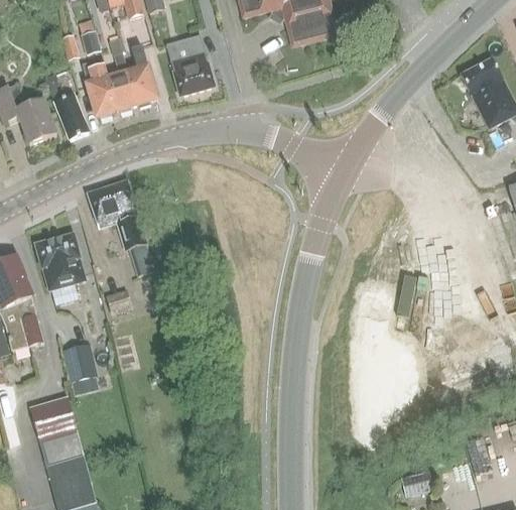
[(108,0),(110,6),(124,1),(129,17),(144,12),(140,0),(108,0)]
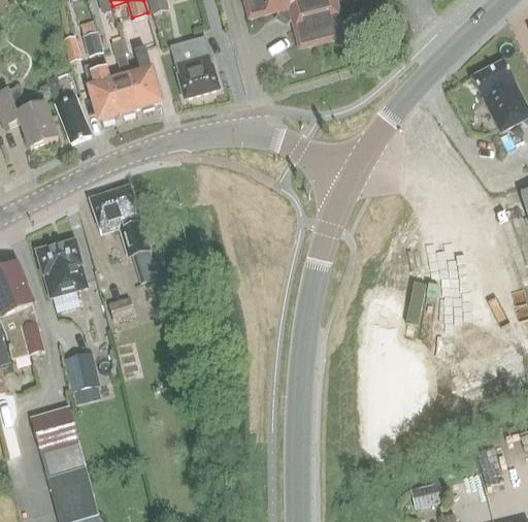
[(149,0),(152,11),(169,6),(167,0),(149,0)]
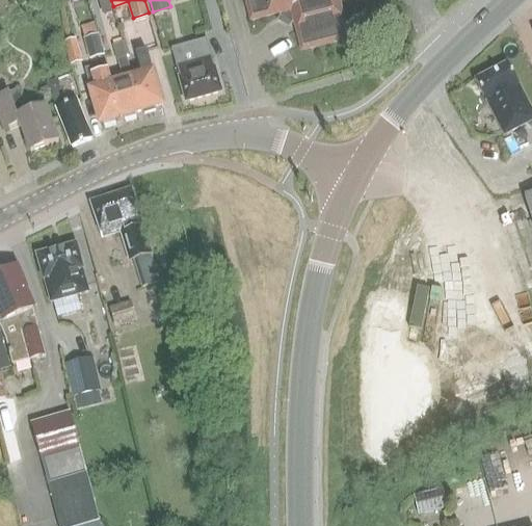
[(249,0),(253,14),(278,6),(280,11),(292,19),(296,18),(302,44),(344,33),(336,0),(249,0)]
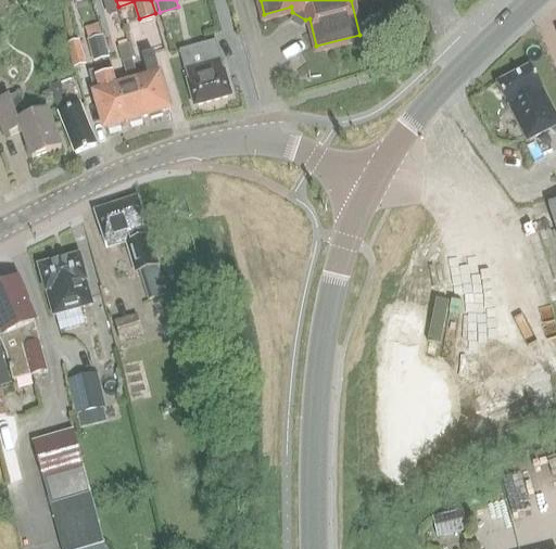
[(95,58),(109,53),(99,20),(84,24),(95,58)]
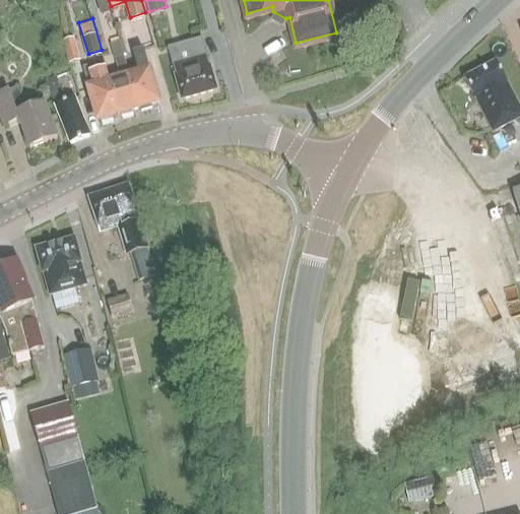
[(79,56),(74,33),(62,36),(68,59),(79,56)]
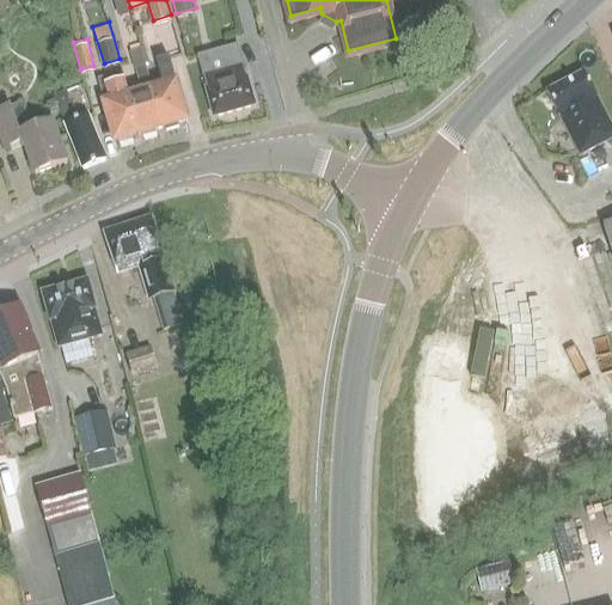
[(254,102),(237,41),(196,52),(213,112),(254,102)]
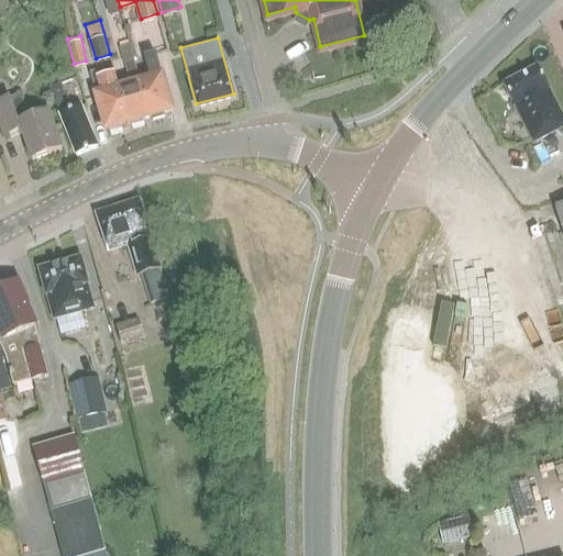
[(165,113),(163,108),(170,106),(161,73),(162,71),(154,48),(144,52),(151,75),(141,78),(150,112),(152,117),(165,113)]
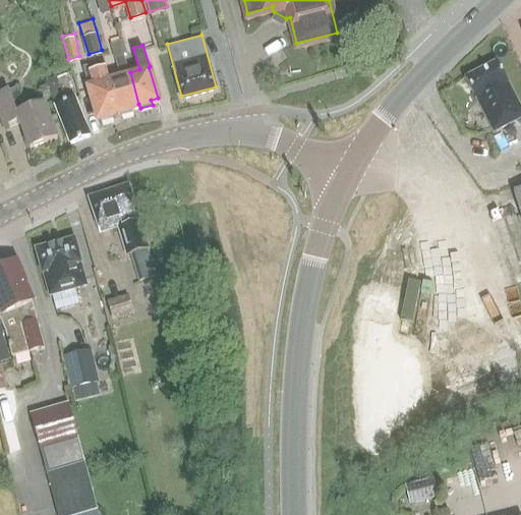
[(120,114),(133,110),(132,105),(138,104),(130,72),(124,51),(114,54),(120,75),(110,78),(119,109),(120,114)]
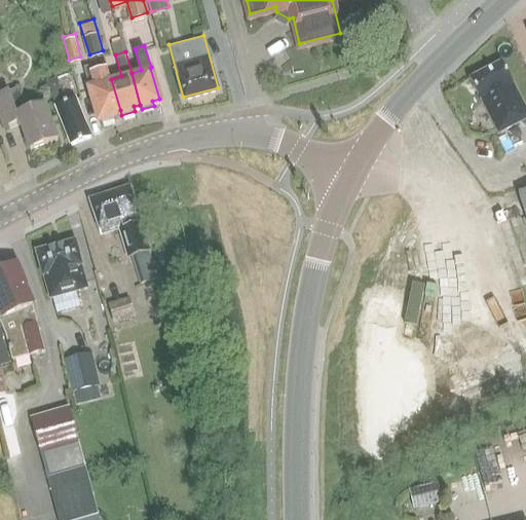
[(99,116),(100,116),(102,121),(114,117),(112,112),(120,110),(111,79),(105,58),(87,63),(94,84),(89,85),(99,116)]
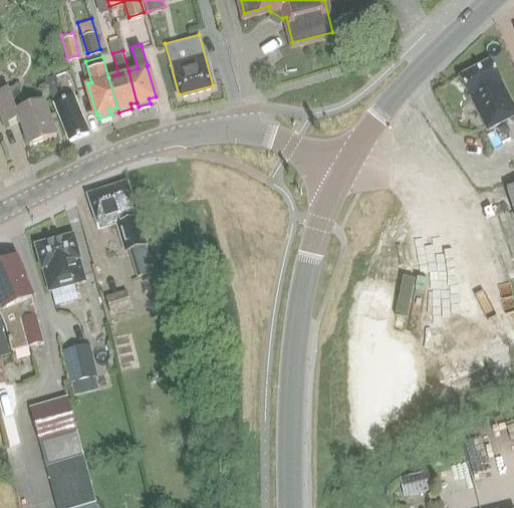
[(491,57),(459,73),(469,94),(470,94),(486,127),(507,115),(513,120),(513,103),(501,78),(491,57)]
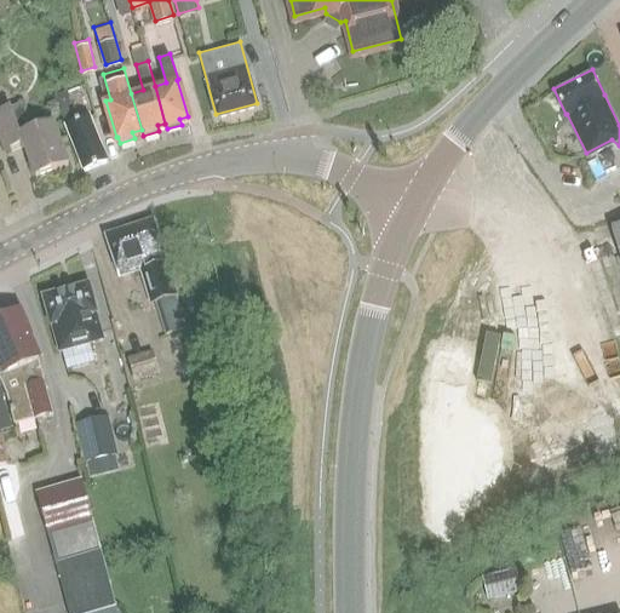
[(99,160),(107,158),(89,112),(78,115),(67,86),(53,91),(65,120),(84,166),(99,160)]
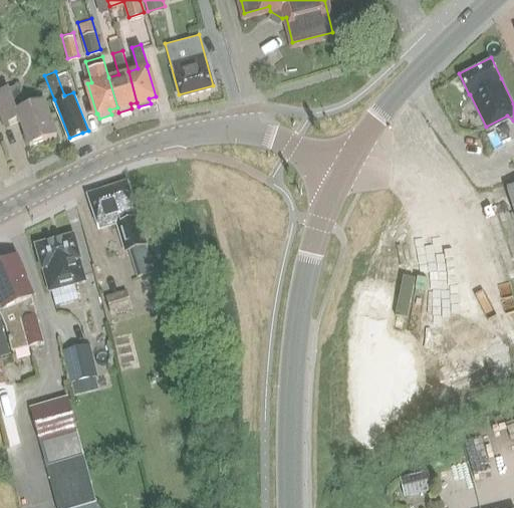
[(29,142),(55,133),(43,98),(26,104),(18,81),(0,87),(0,108),(4,119),(19,113),(29,142)]
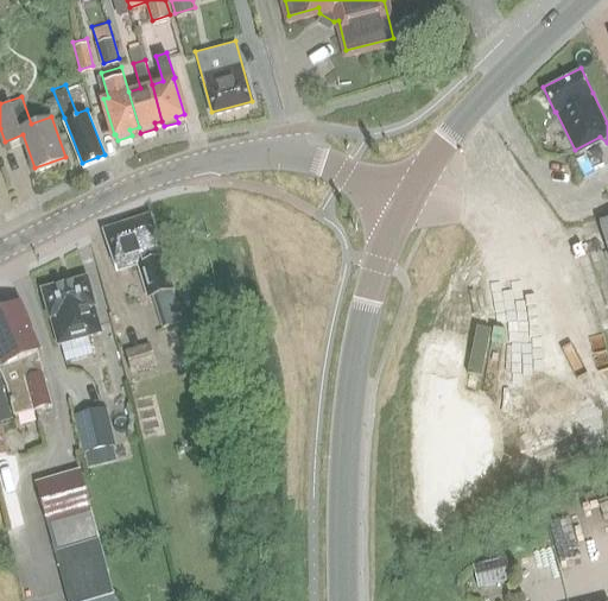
[(152,291),(172,285),(149,212),(103,226),(115,265),(141,257),(152,291)]
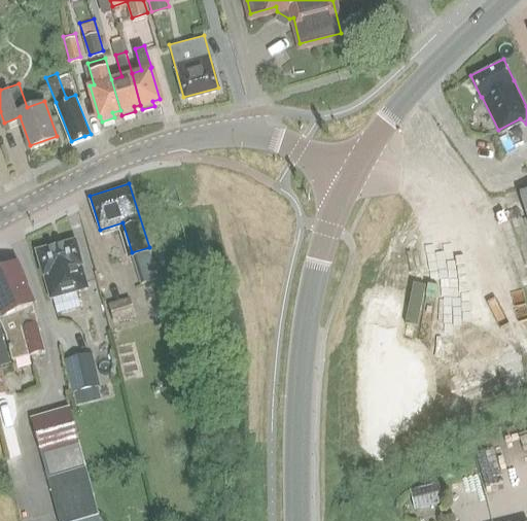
[(526,215),(526,184),(517,188),(526,215)]
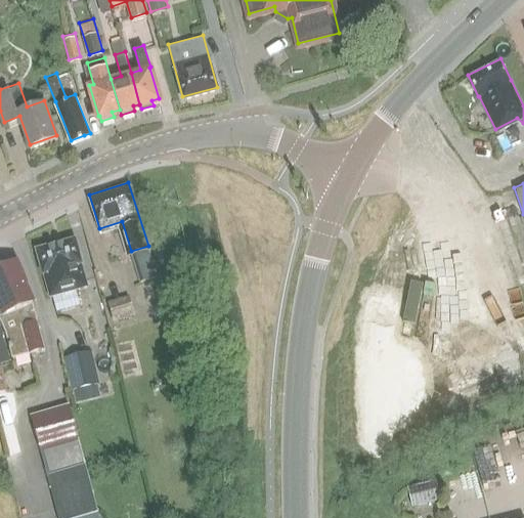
[(48,294),(87,283),(75,235),(35,247),(48,294)]
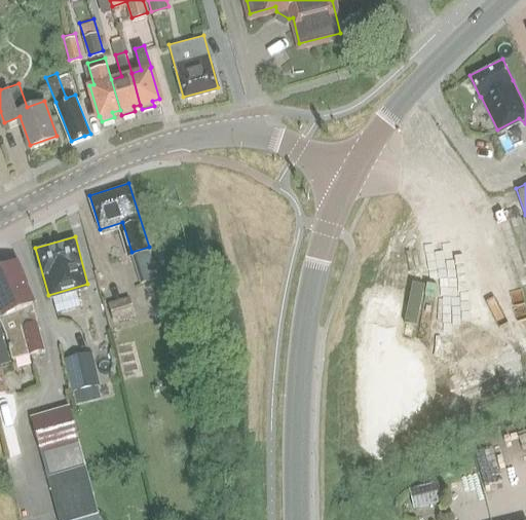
[(27,351),(43,346),(31,302),(32,301),(24,283),(26,282),(17,261),(0,267),(0,308),(2,313),(0,313),(0,319),(5,333),(12,357),(27,351)]
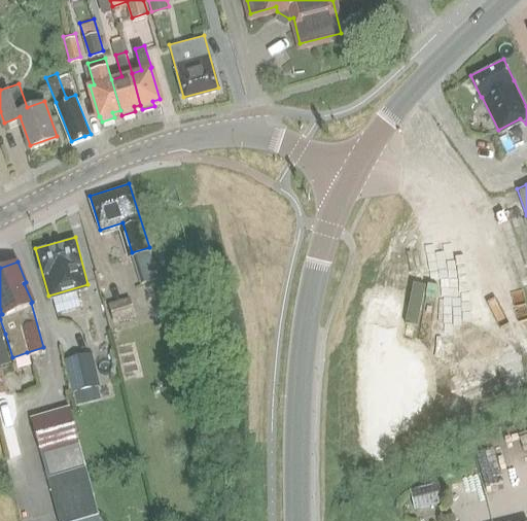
[(113,319),(136,314),(131,296),(109,302),(113,319)]
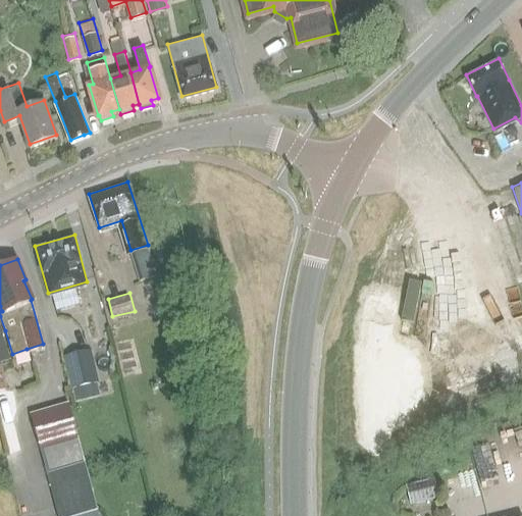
[(0,359),(11,355),(2,331),(4,331),(0,320),(0,359)]
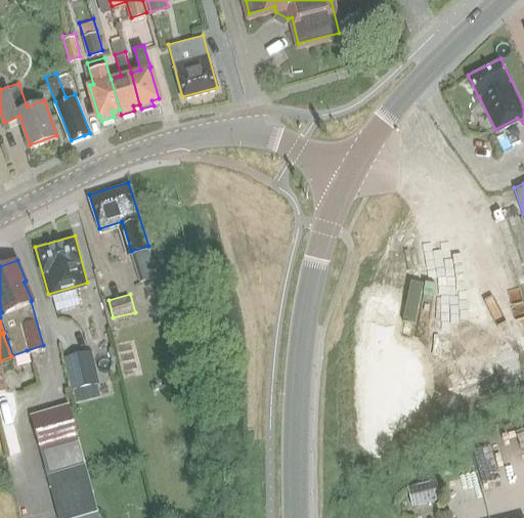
[(91,346),(63,353),(72,387),(99,381),(91,346)]
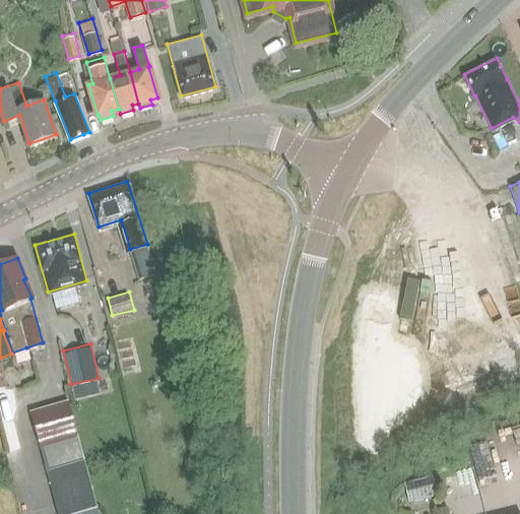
[(30,409),(58,513),(63,513),(98,505),(68,399),(30,409)]
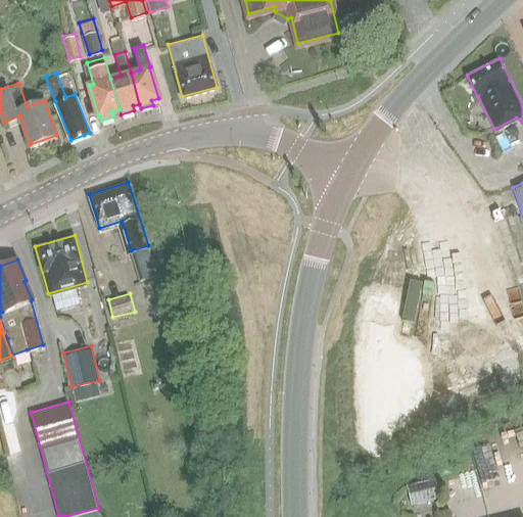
[(439,495),(435,475),(408,482),(412,502),(439,495)]
